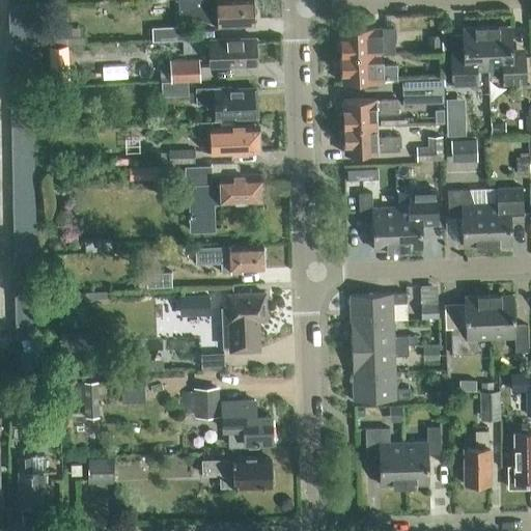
[(253,25),(252,0),(189,0),(178,0),(179,14),(200,12),(200,17),(216,21),(216,27),(253,25)]
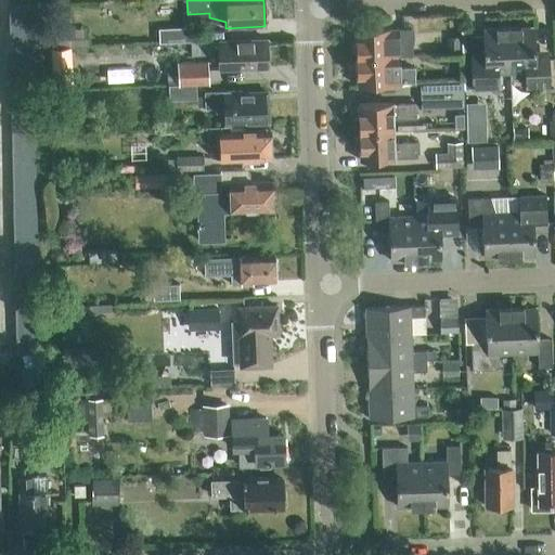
[(9,17),(33,17),(33,5),(9,5),(9,17)]
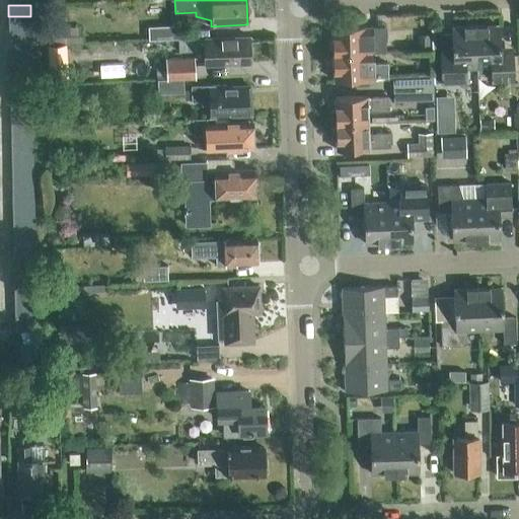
[(8,28),(30,28),(30,16),(8,16),(8,28)]
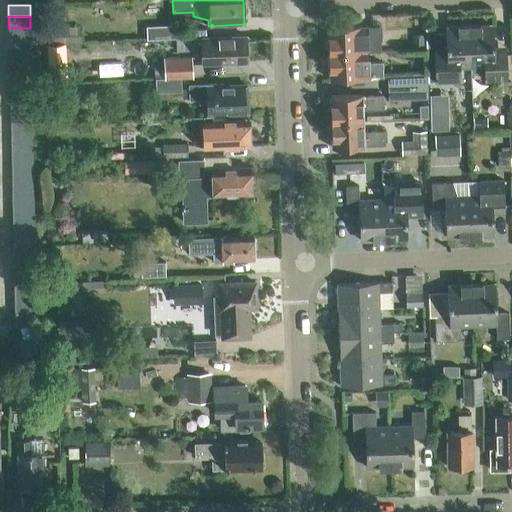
[(146,40),(179,39),(179,26),(146,27),(146,40)]
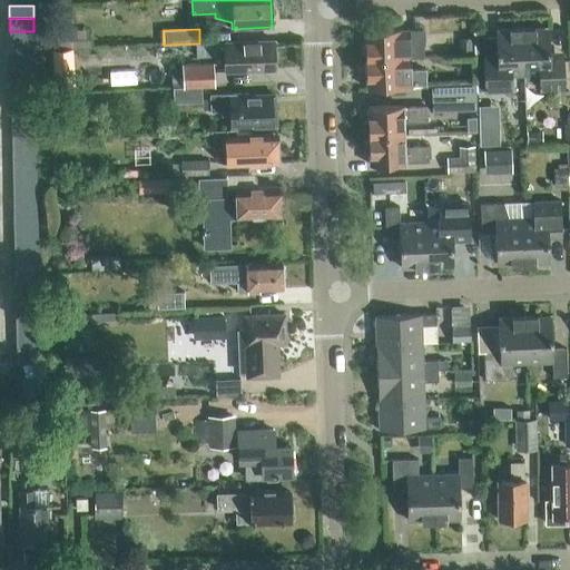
[(521,30),(523,76),(538,75),(539,90),(564,90),(562,52),(549,52),(548,29),(521,30)]
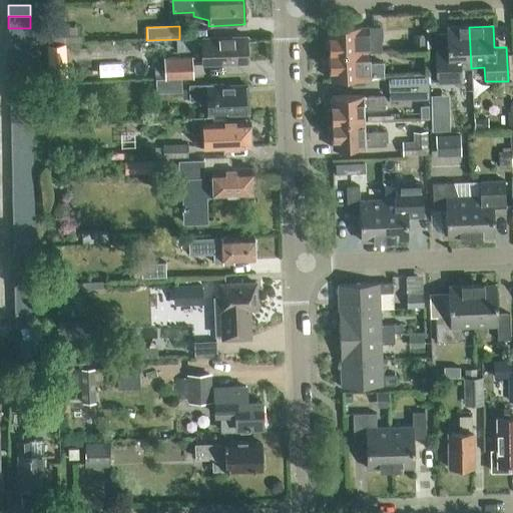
[(329,54),(369,52),(381,52),(380,40),(382,40),(381,27),(360,27),(328,28),(328,40),(325,42),(326,48),(329,50),(329,54)]
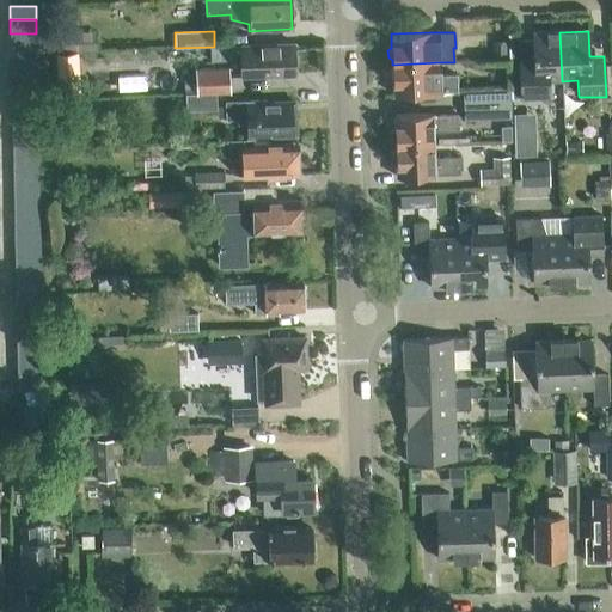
[(550,101),(549,81),(562,81),(560,32),(531,34),(532,59),(518,60),(519,102),(550,101)]
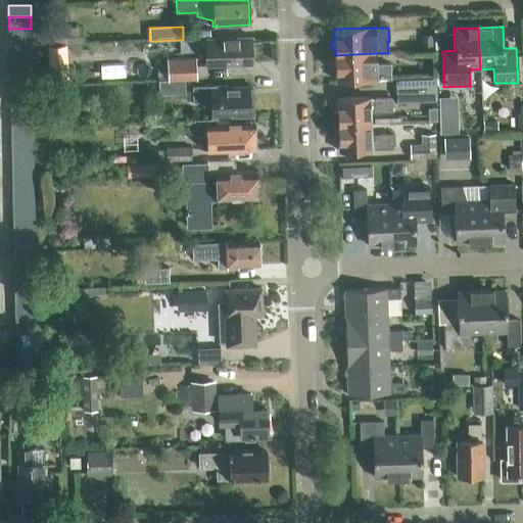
[(8,40),(31,40),(31,29),(8,29),(8,40)]
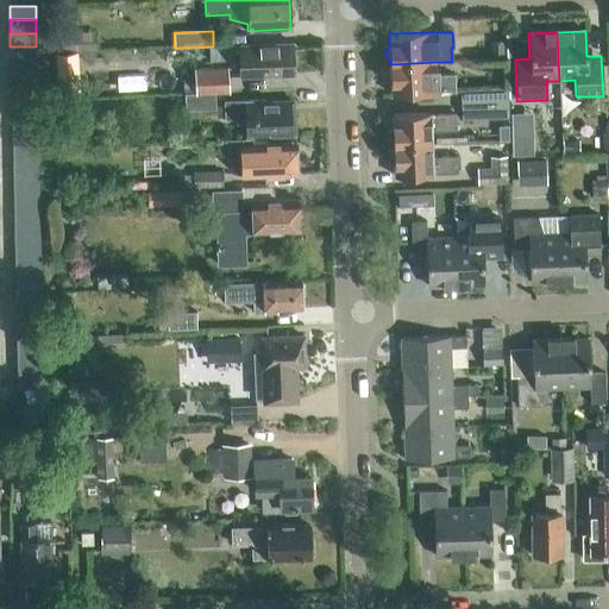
[(52,54),(79,51),(77,33),(51,35),(52,54)]
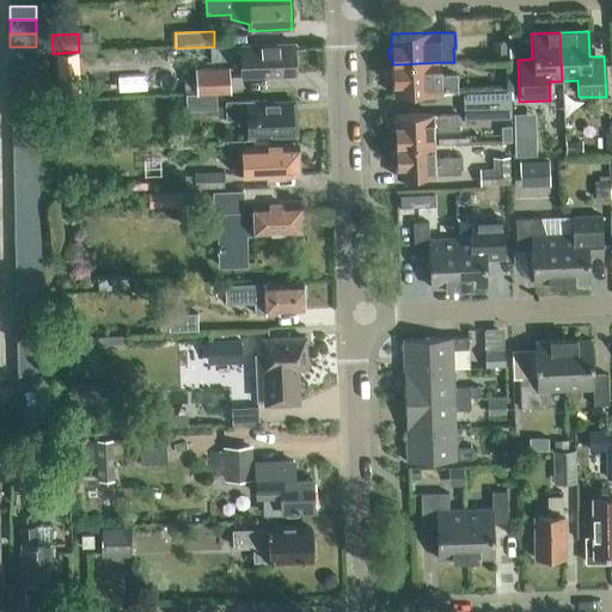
[(506,57),(506,41),(491,42),(493,59),(506,57)]
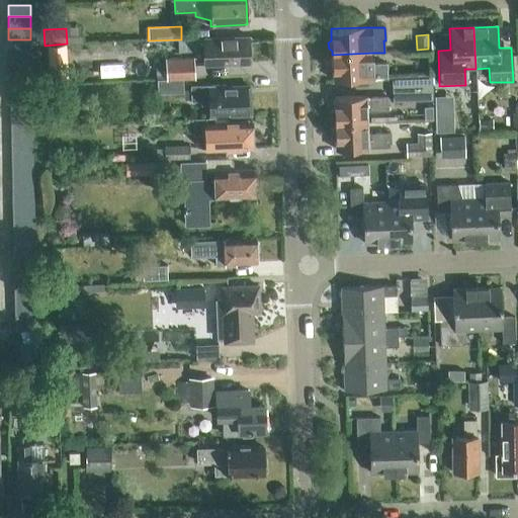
[(178,53),(204,52),(204,65),(249,64),(248,36),(178,39),(178,53)]
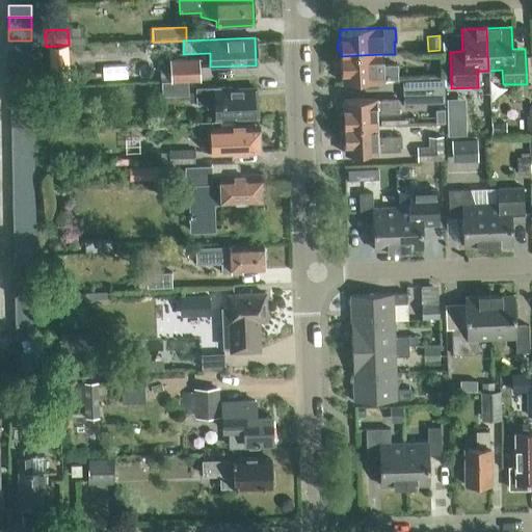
[(9,53),(32,53),(31,41),(8,41),(9,53)]
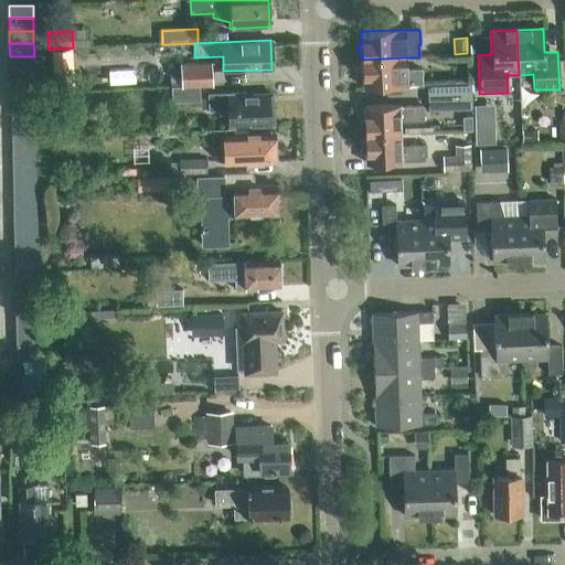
[(10,70),(34,68),(34,56),(10,56),(10,70)]
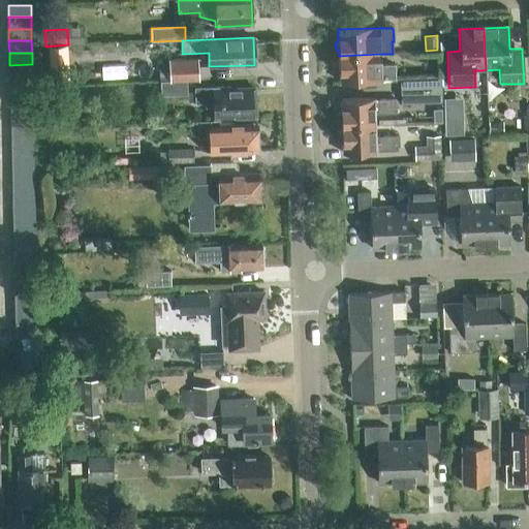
[(380,65),(380,54),(339,56),(339,59),(336,61),(336,67),(339,69),(340,82),(372,81),(372,80),(395,80),(394,65),(380,65)]
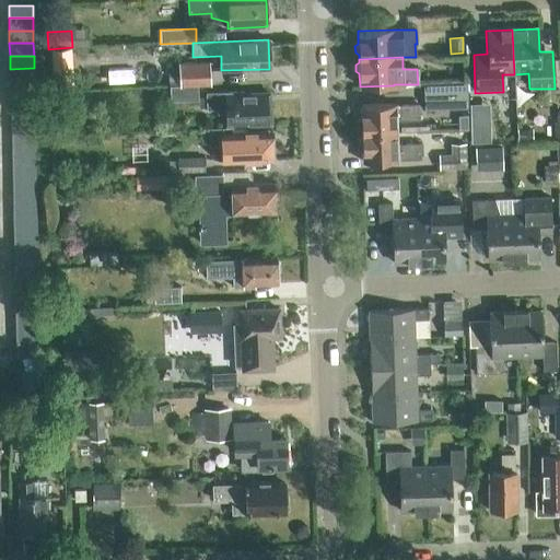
[(170,86),(197,85),(211,84),(210,61),(178,62),(178,69),(168,70),(170,86)]
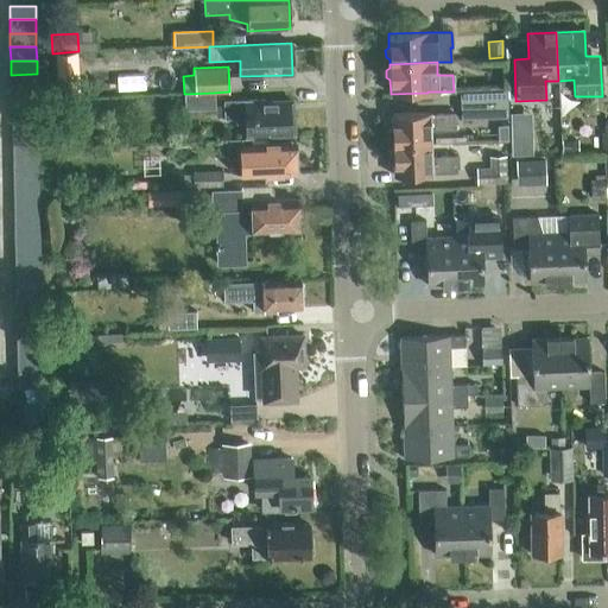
[(11,89),(37,88),(37,74),(11,75),(11,89)]
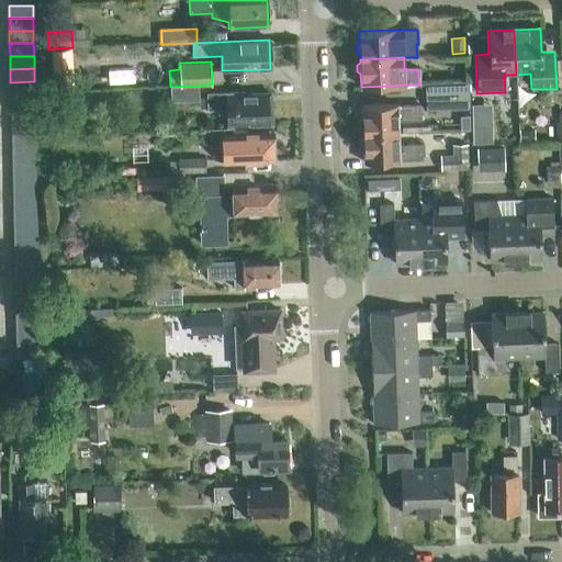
[(10,96),(34,96),(34,81),(10,82),(10,96)]
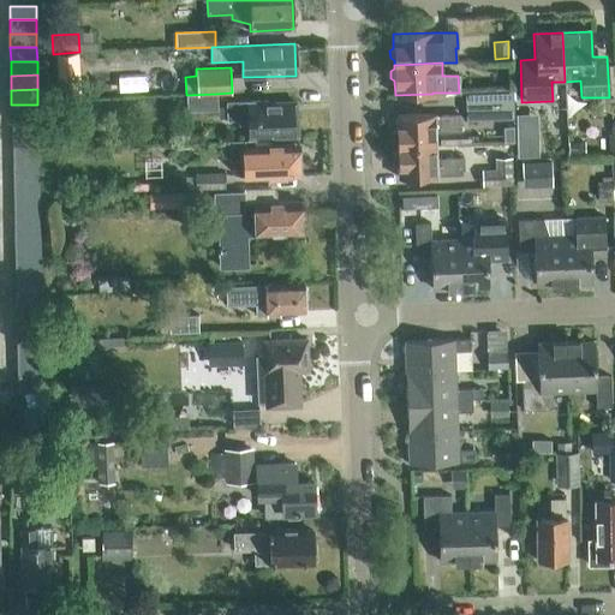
[(512,89),(465,90),(465,103),(513,101),(512,89)]
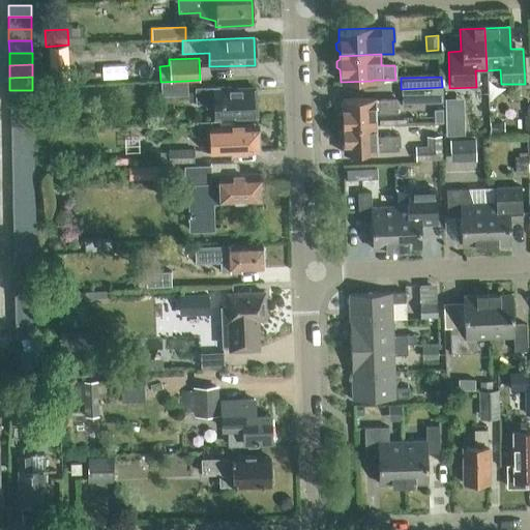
[(186,82),(160,83),(160,97),(187,96),(187,93),(186,82)]
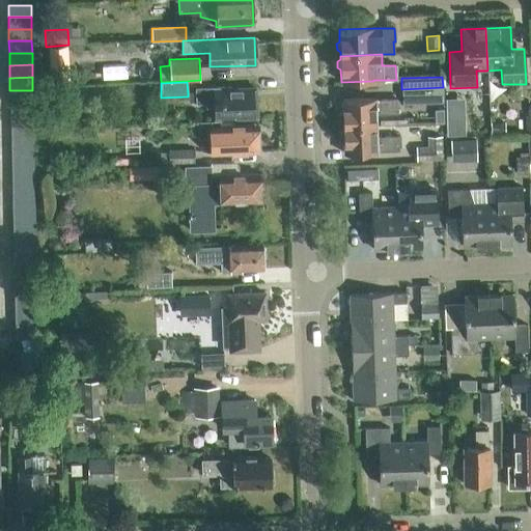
[(443,87),(401,89),(402,105),(443,104),(443,87)]
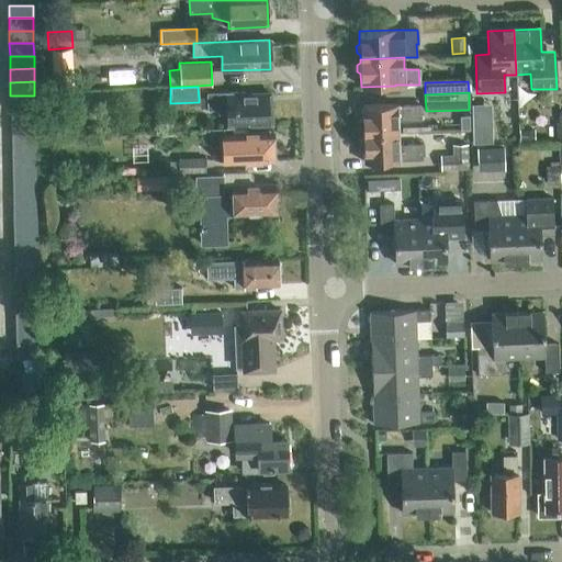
[(206,94),(206,98),(208,110),(225,110),(226,126),(269,124),(269,122),(271,120),(271,109),(269,107),(268,94),(243,96),(243,93),(206,94)]
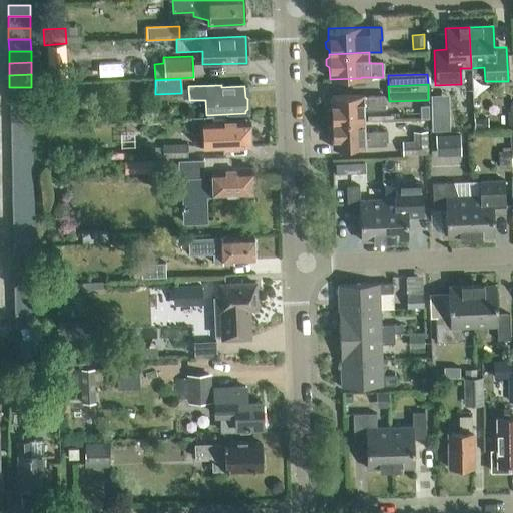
[(10,97),(32,97),(31,87),(9,87),(10,97)]
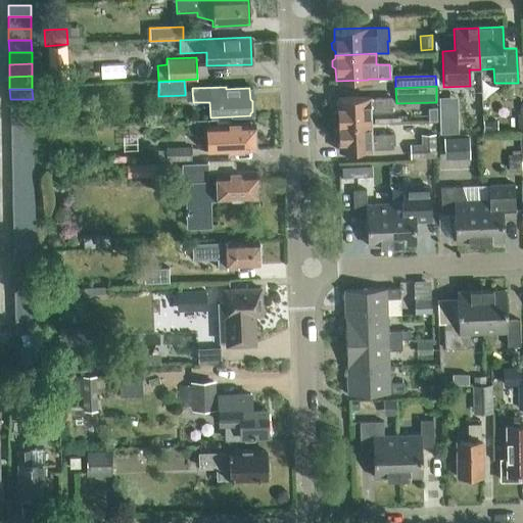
[(461,95),(440,95),(441,133),(463,132),(461,95)]
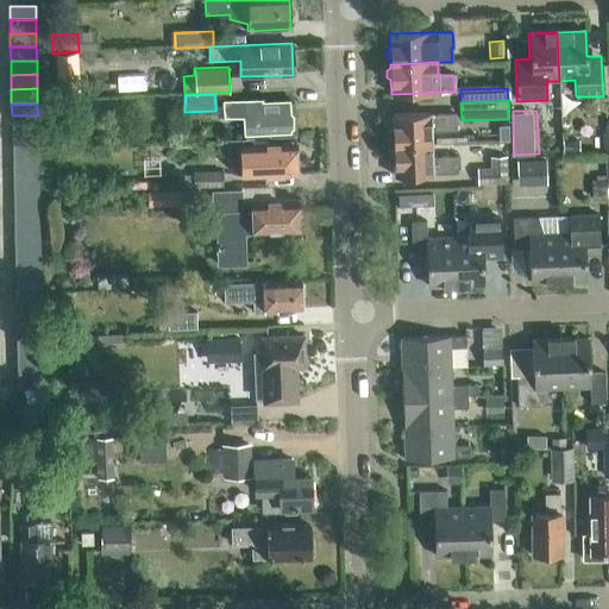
[(393,145),(431,144),(431,131),(456,130),(456,113),(429,114),(429,113),(391,114),(393,130),(389,132),(389,139),(393,142),(393,145)]
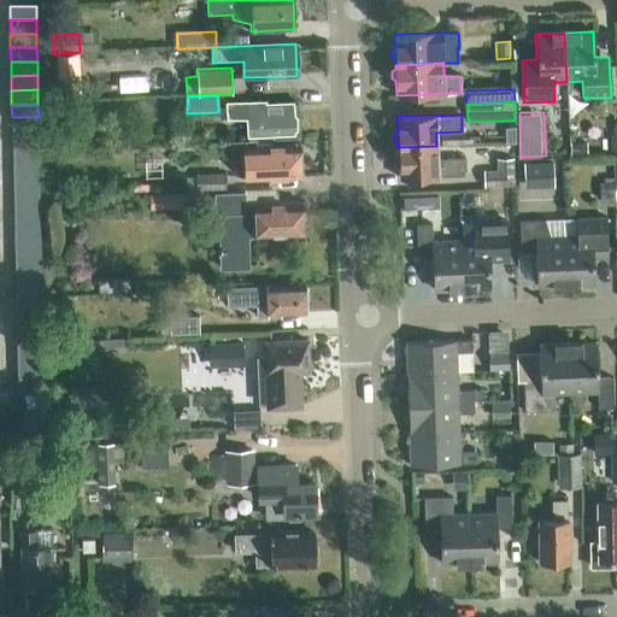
[(12,131),(39,130),(39,117),(12,117),(12,131)]
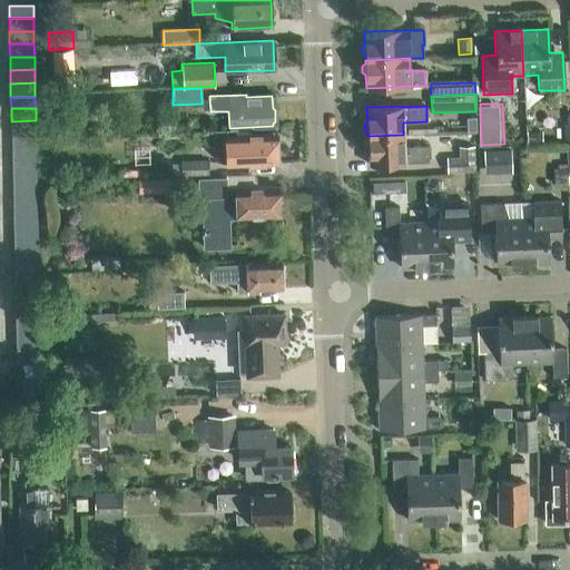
[(11,134),(36,134),(36,120),(11,121),(11,134)]
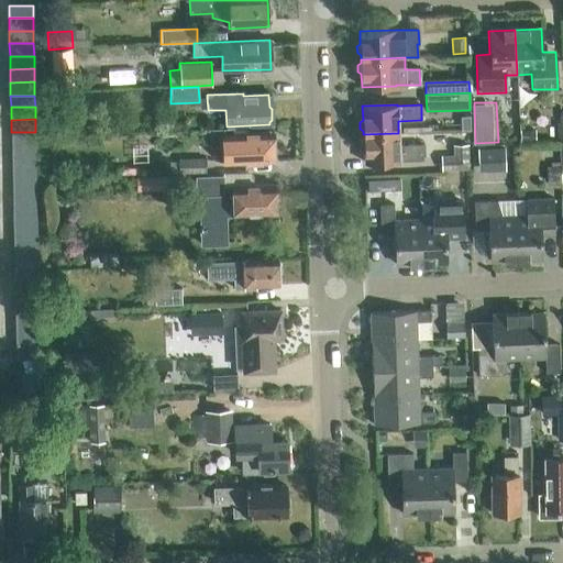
[(246,133),(246,129),(208,130),(209,147),(222,146),(223,163),(232,163),(274,162),(273,132),(246,133)]
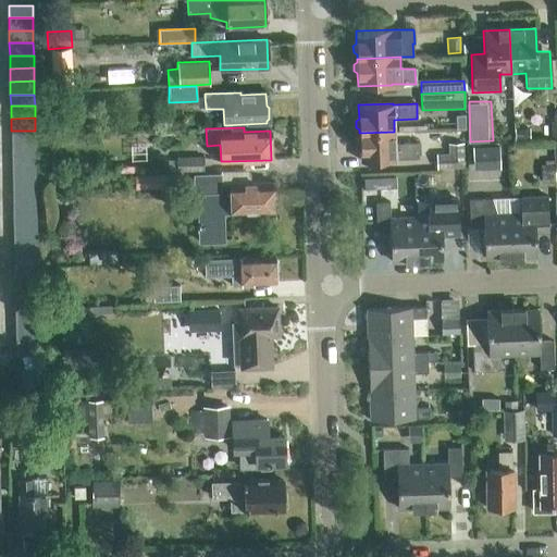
[(514,139),(529,139),(529,130),(514,131),(514,139)]
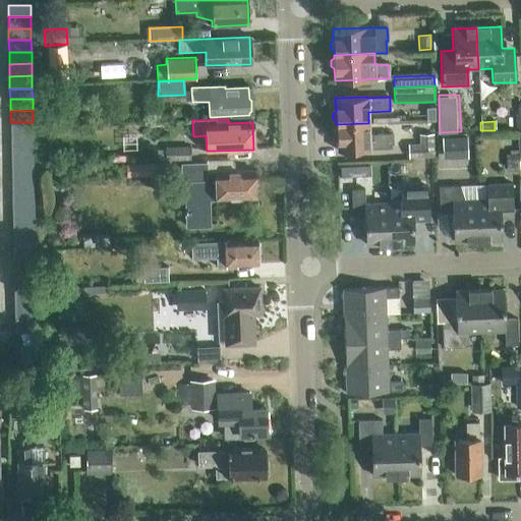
[(10,134),(33,133),(33,122),(10,122),(10,134)]
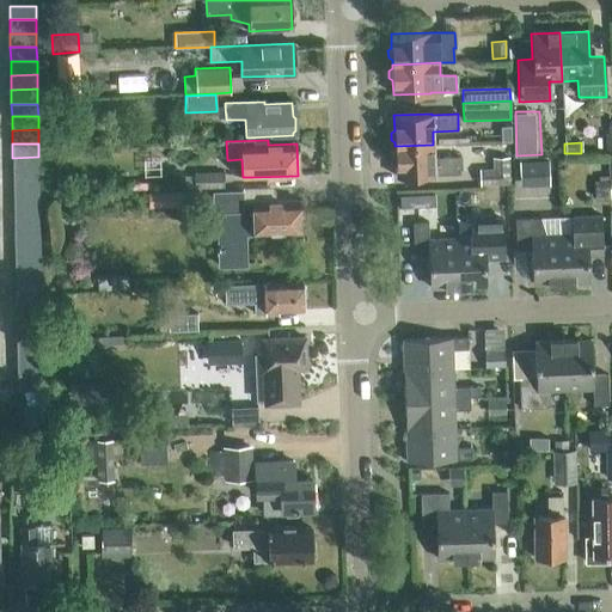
[(433,145),(395,146),(395,151),(392,153),(392,160),(396,163),(396,177),(434,176),(434,175),(460,175),(459,158),(434,158),(433,145)]
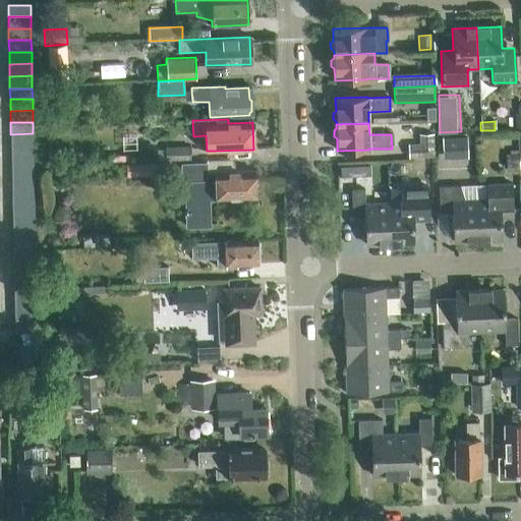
[(11,146),(34,146),(33,133),(10,134),(11,146)]
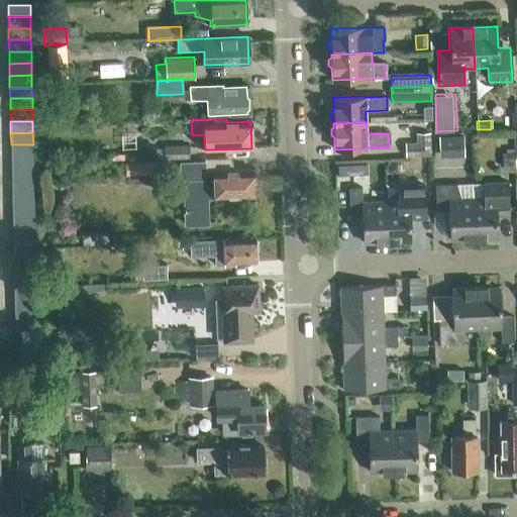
[(406,157),(430,156),(429,133),(416,134),(416,143),(405,143),(406,157)]
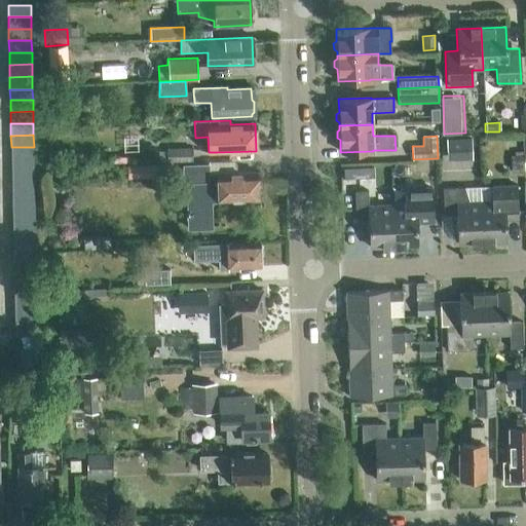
[(447,161),(473,160),(472,138),(446,139),(447,161)]
